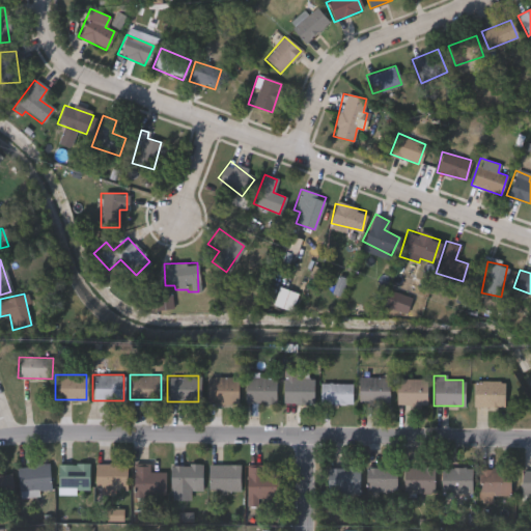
[(206,376),(235,376),(235,403),(205,403),(206,376)]
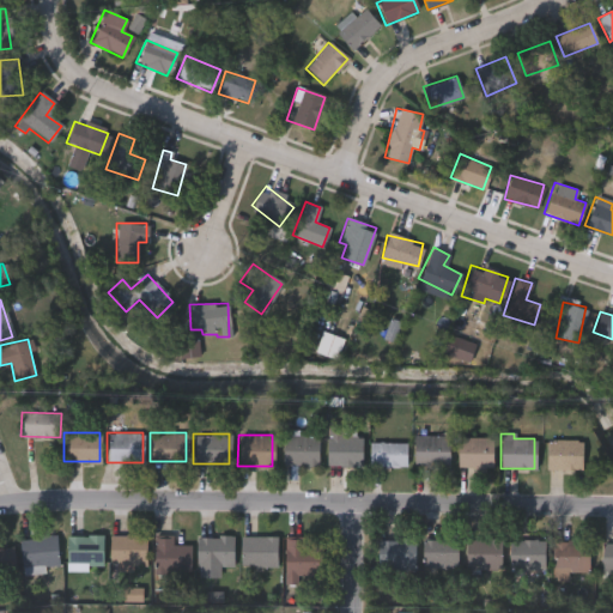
[(316,463),(281,463),(281,435),(316,435),(316,463)]
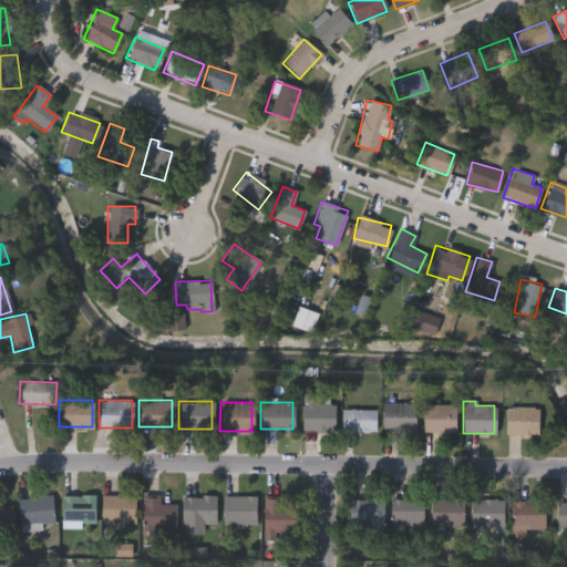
[(414,431),(381,431),(381,403),(414,403),(414,431)]
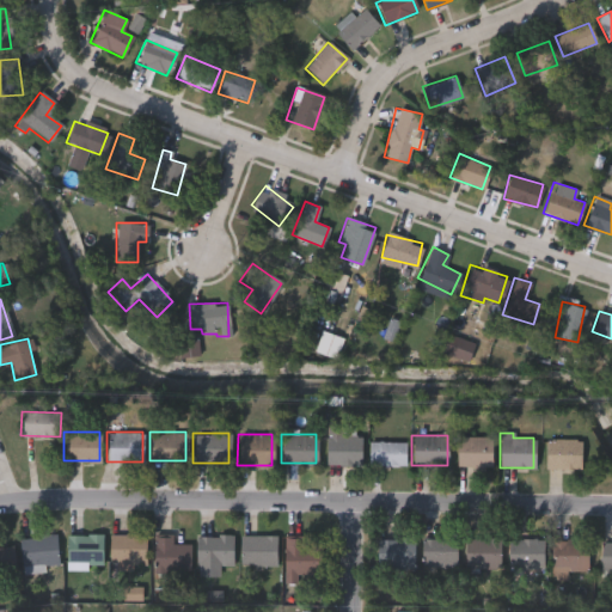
[(359,464),(324,464),(324,436),(359,436),(359,464)]
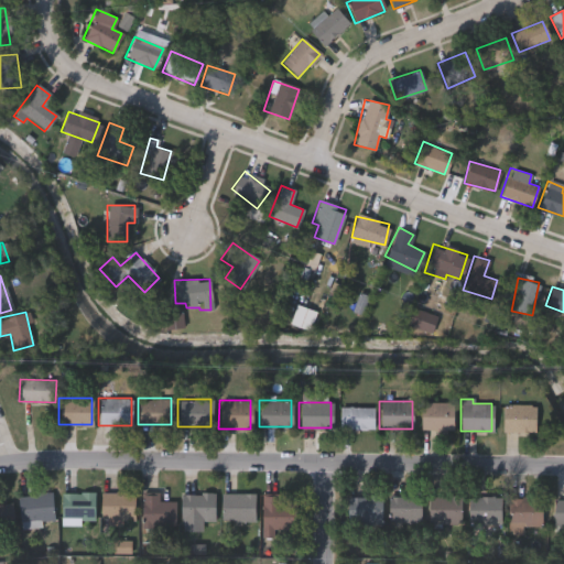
[(419,431),(419,402),(452,402),(452,431),(419,431)]
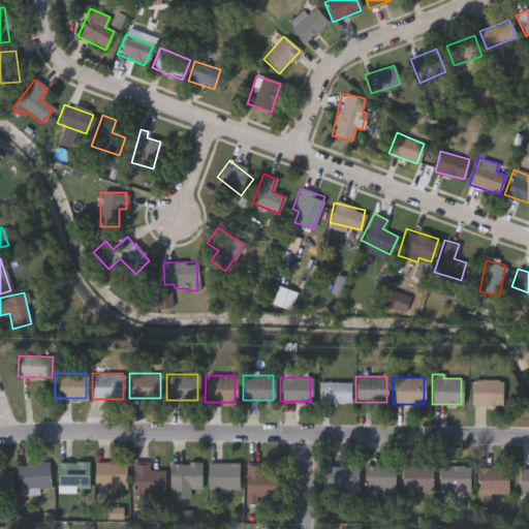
[(500,379),(500,404),(471,404),(471,379),(500,379)]
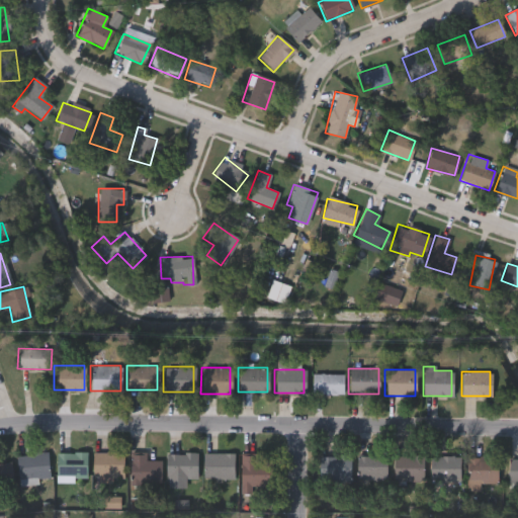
[(311,394),(311,373),(341,373),(341,394),(311,394)]
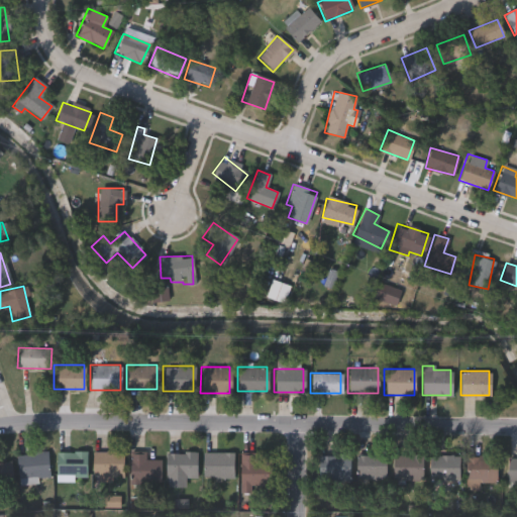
[(15,454),(46,451),(48,477),(36,478),(37,483),(19,485),(15,454)]
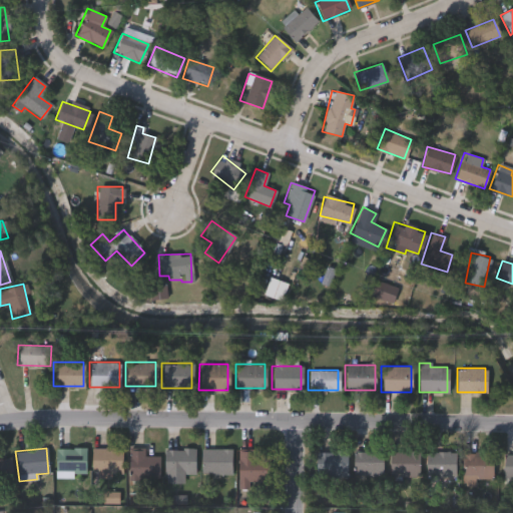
[(56,448),(84,448),(84,478),(56,478),(56,448)]
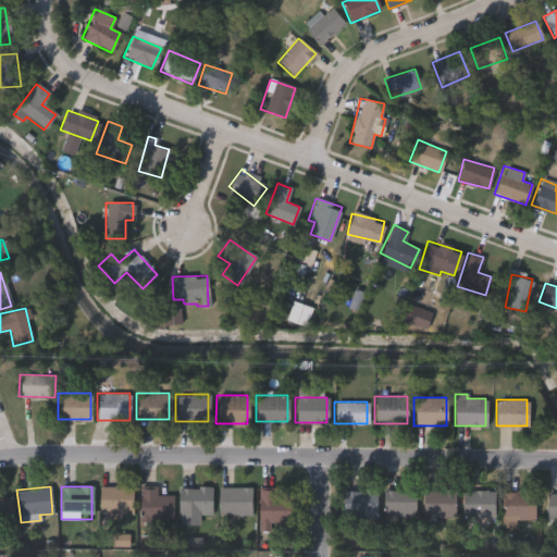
[(132,517),(100,517),(100,486),(132,486),(132,517)]
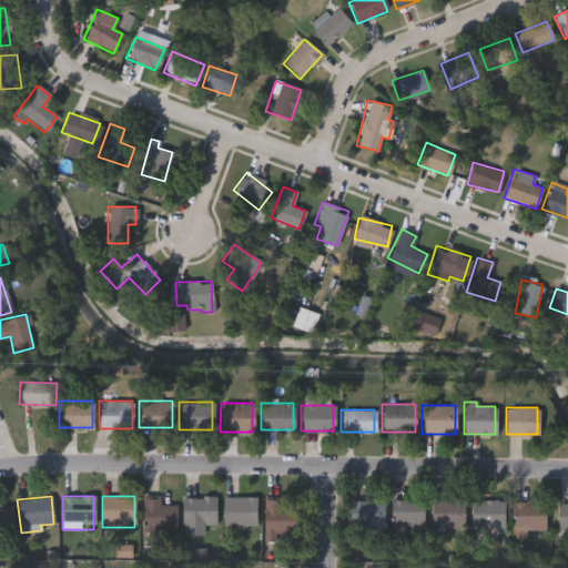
[(159,496),(159,505),(175,505),(175,529),(142,529),(142,496),(159,496)]
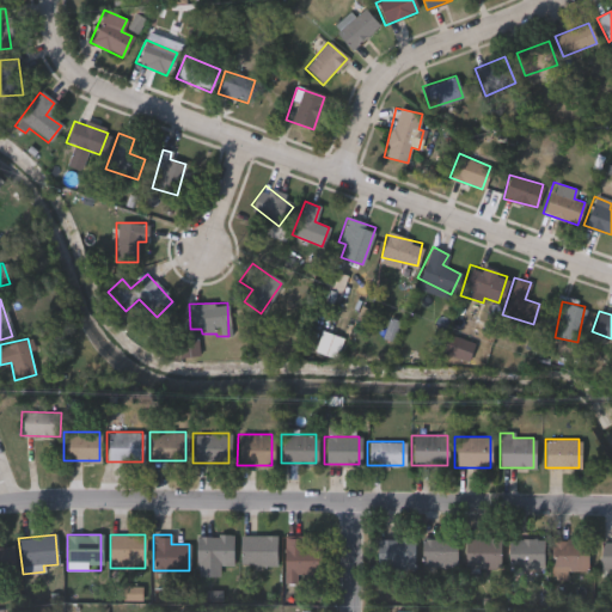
[(196,564),(196,534),(232,534),(232,564),(196,564)]
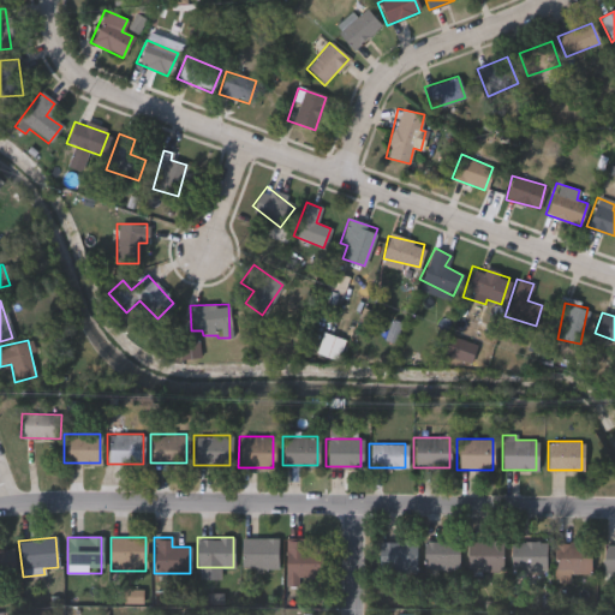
[(276,568),(239,568),(239,537),(276,537),(276,568)]
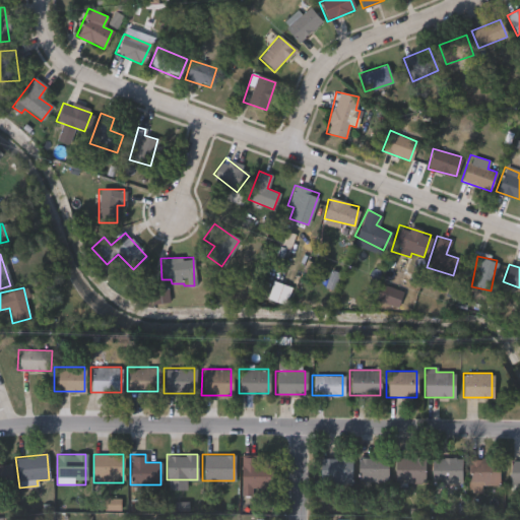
[(252,488),(252,495),(241,495),(241,455),(256,455),(256,464),(271,464),(272,488),(252,488)]
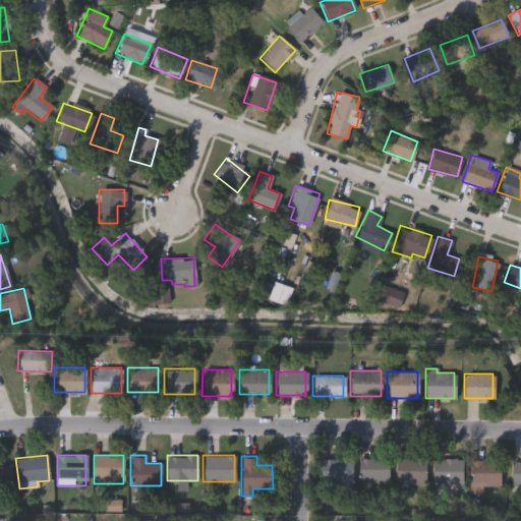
[(320,481),(320,457),(351,457),(351,481),(320,481)]
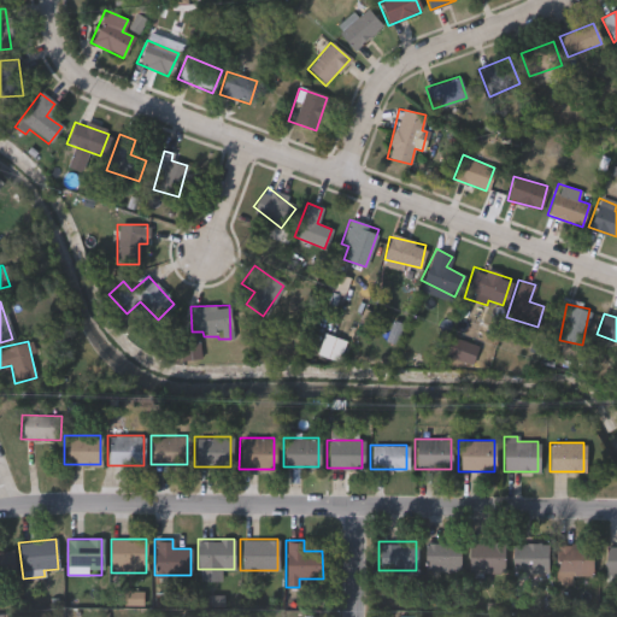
[(424,541),(458,541),(458,568),(424,568),(424,541)]
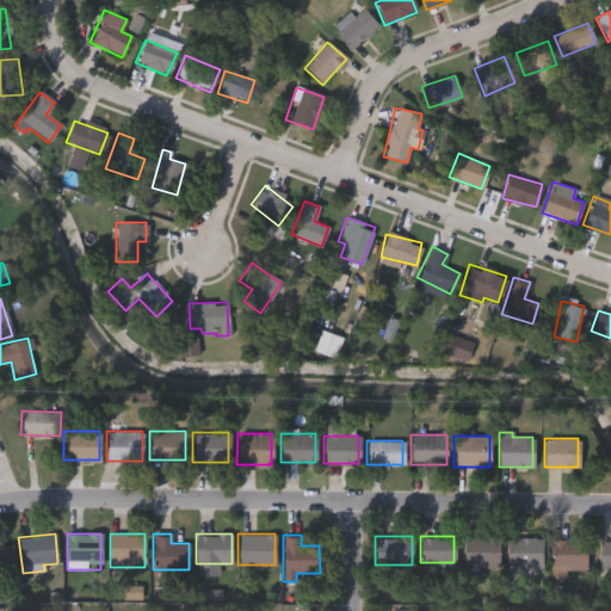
[(497,567),(463,567),(463,538),(497,538),(497,567)]
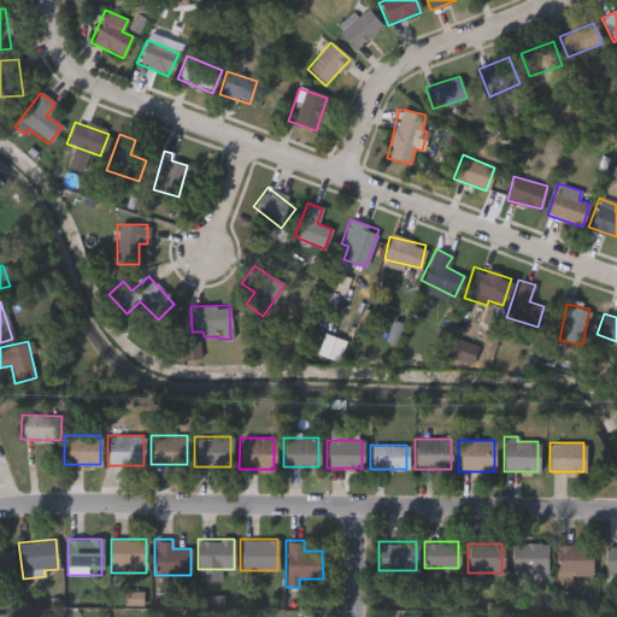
[(512,573),(512,544),(547,544),(546,573),(512,573)]
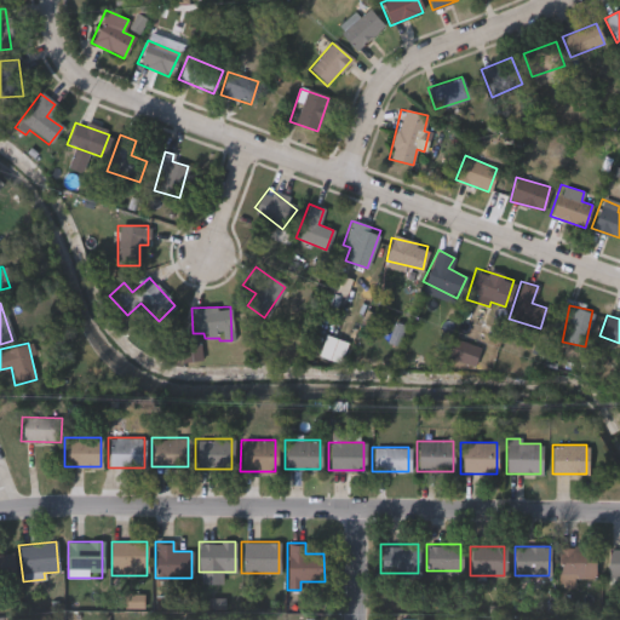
[(593,578),(575,578),(575,586),(557,586),(557,546),(593,546),(593,578)]
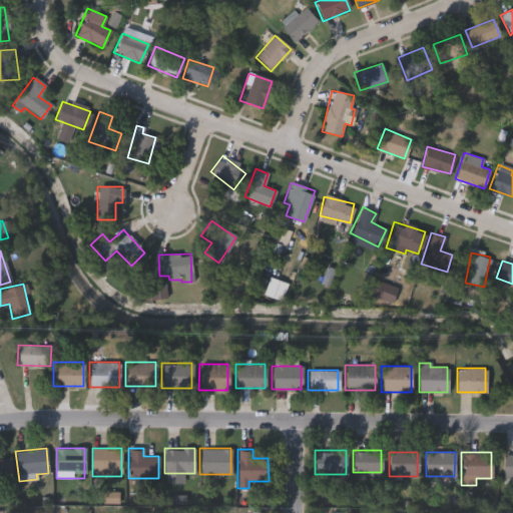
[(512,478),(503,478),(503,454),(512,454),(512,478)]
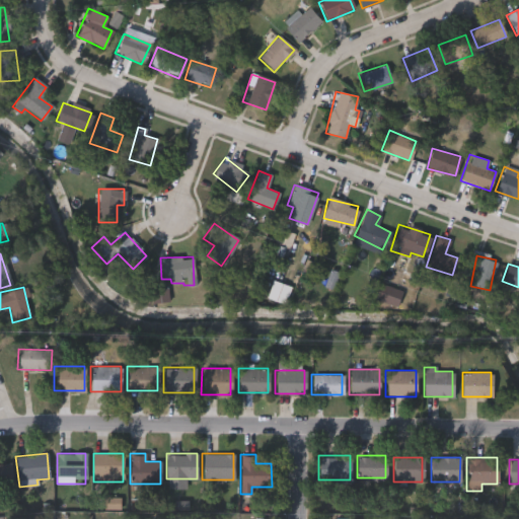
[(0,463),(9,463),(12,488),(0,489),(0,463)]
